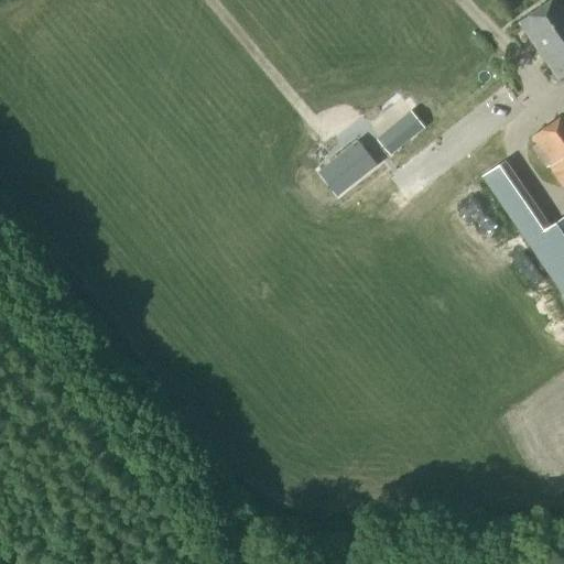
[(563,0),(550,0),(519,22),(559,79),(563,75),(563,0)]
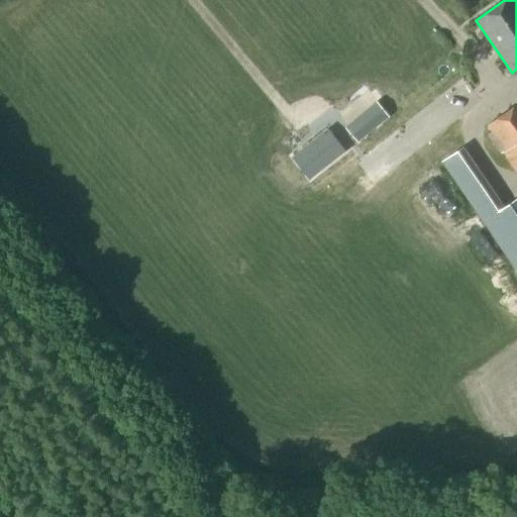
[(337,135),(348,149),(389,118),(376,101),(343,126),(345,129),(337,135)]
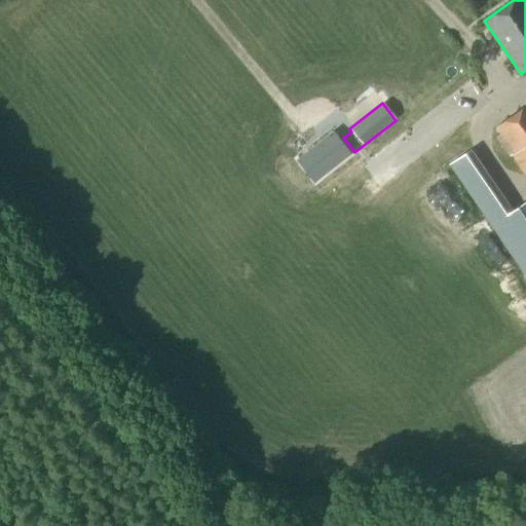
[(513,155),(525,174),(525,106),(496,127),(500,133),(495,137),(510,157),(513,155)]
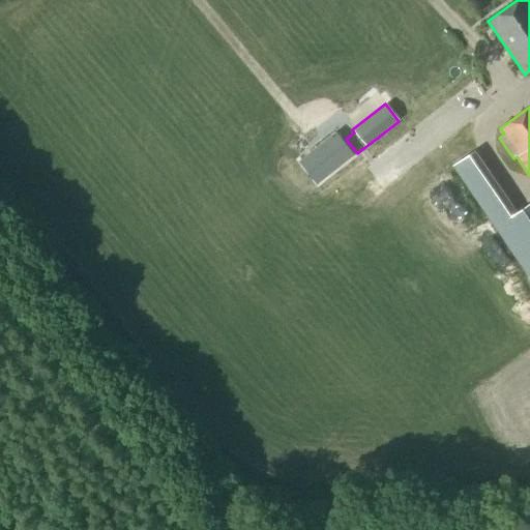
[(357,154),(339,130),(302,158),(320,182),(357,154)]
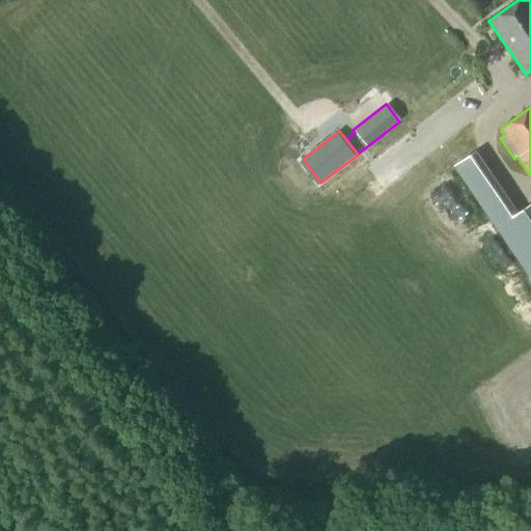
[(498,226),(530,274),(530,203),(518,213),(475,151),(453,166),(487,215),(474,224),(482,236),(498,226)]
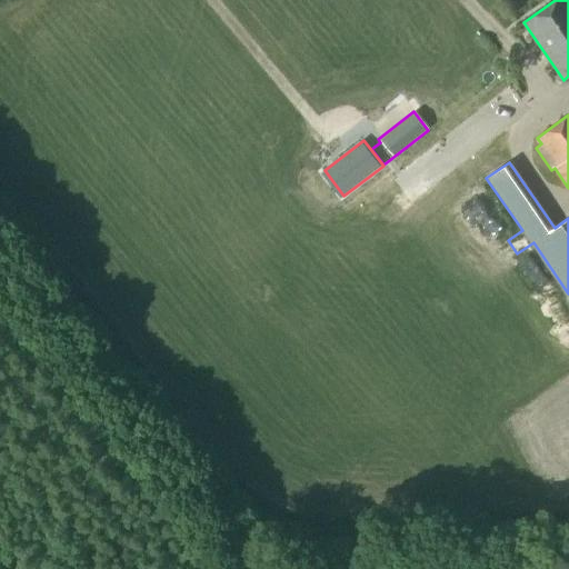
All buildings are outlined.
